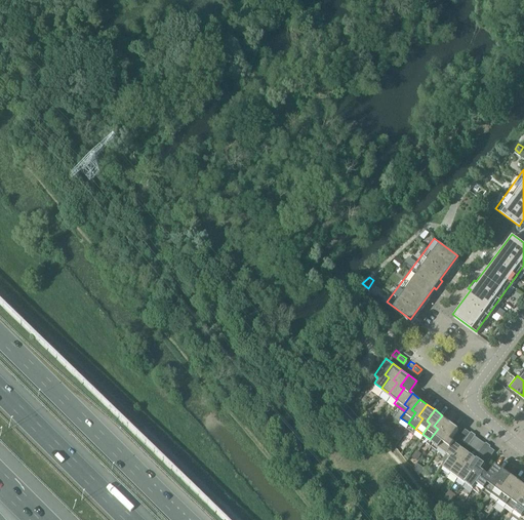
[(430,439),(437,445),(445,435),(441,432),(449,421),(442,415),(434,426),(438,429),(430,439)]
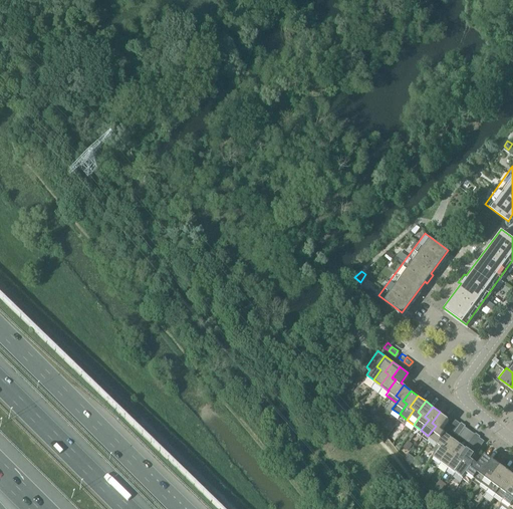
[(436,441),(444,430),(441,428),(448,418),(440,412),(432,423),(436,426),(428,436),(436,441)]
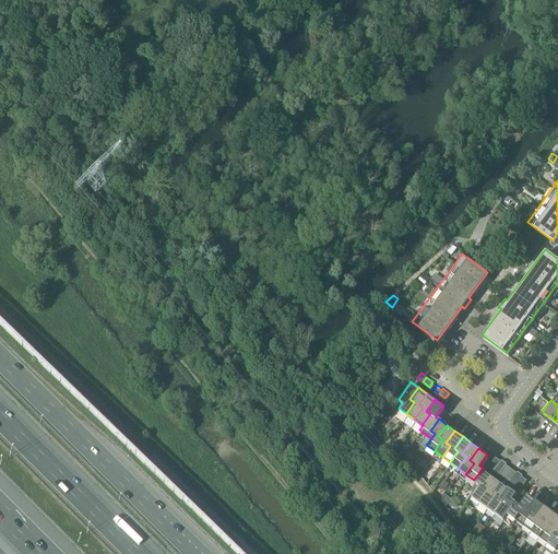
[(496,462),(501,466),(506,460),(500,456),(496,462)]
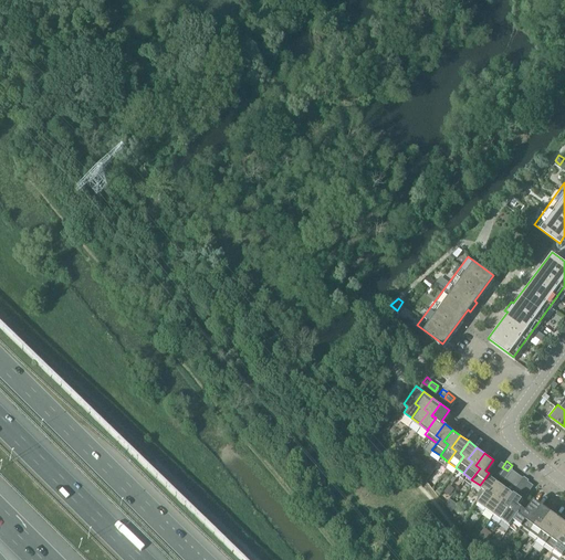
[(508,471),(502,467),(499,473),(503,476),(508,471)]
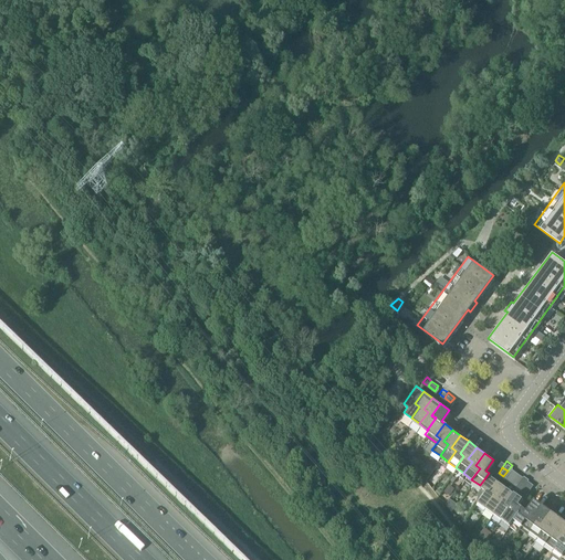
[(489,473),(480,485),(484,488),(475,499),(483,505),(492,494),(488,490),(497,478),(489,473)]
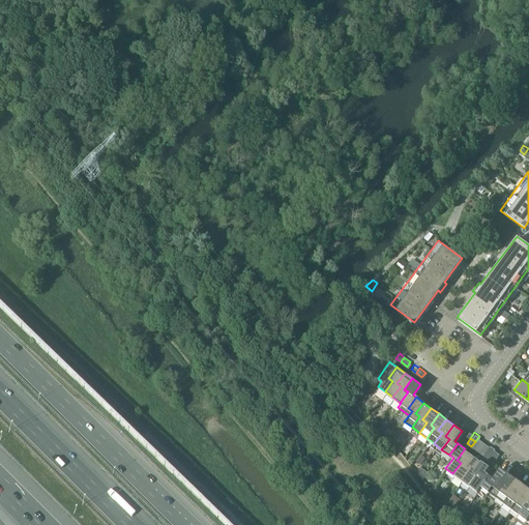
[(486,449),(490,453),(494,446),(490,443),(486,449)]
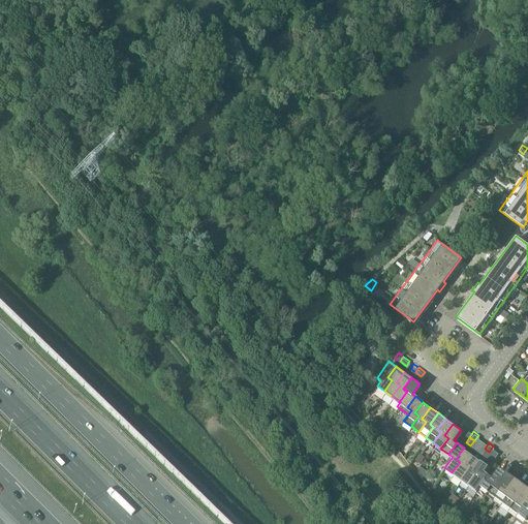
[(452,472),(460,479),(467,468),(464,465),(472,454),(464,448),(456,459),(460,462),(452,472)]
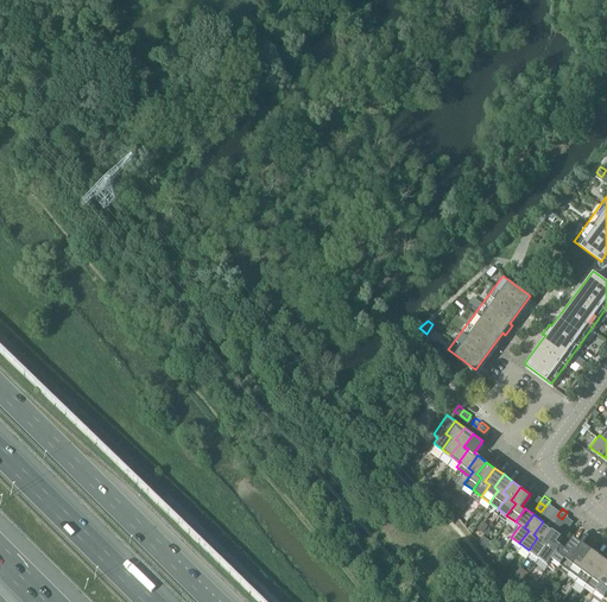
[(562,519),(557,515),(552,521),(558,525),(562,519)]
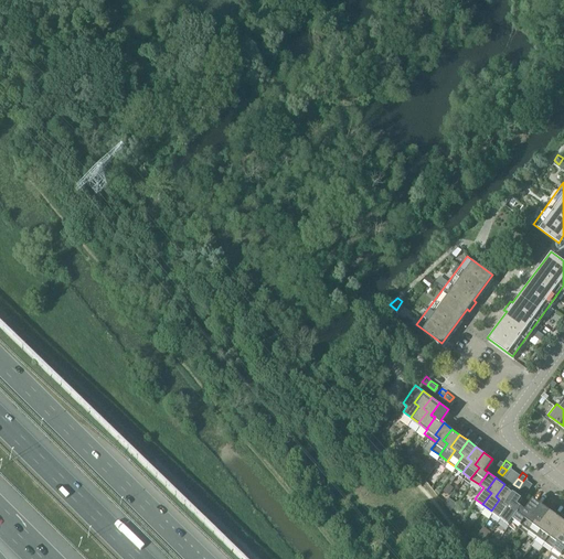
[(448,481),(443,487),(448,492),(454,484),(448,481)]
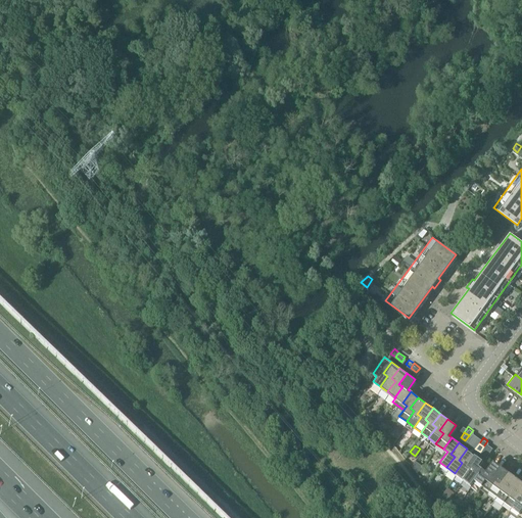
[(455,473),(462,478),(469,468),(466,465),(474,454),(467,449),(459,460),(462,463),(455,473)]
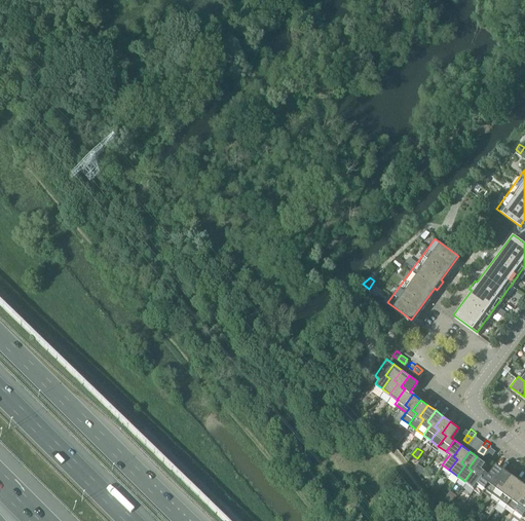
[(473,487),(477,482),(484,471),(481,468),(485,462),(477,456),(469,468),(472,471),(464,481),(473,487)]
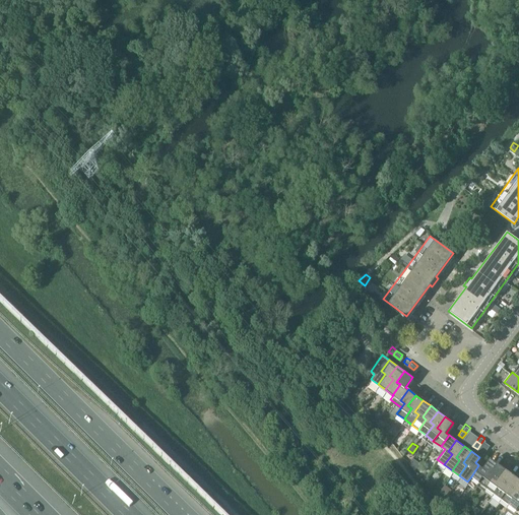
[(412,456),(409,460),(415,467),(419,461),(412,456)]
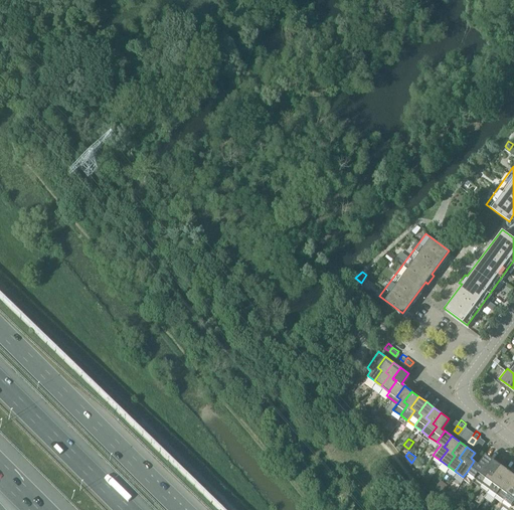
[(467,472),(473,477),(481,467),(484,469),(493,459),(485,453),(478,463),(474,461),(467,472)]
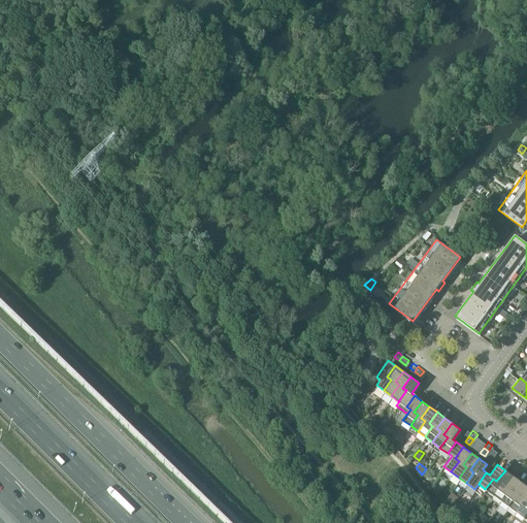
[(485,489),(493,494),(500,484),(504,487),(513,476),(505,470),(496,481),(493,479),(485,489)]
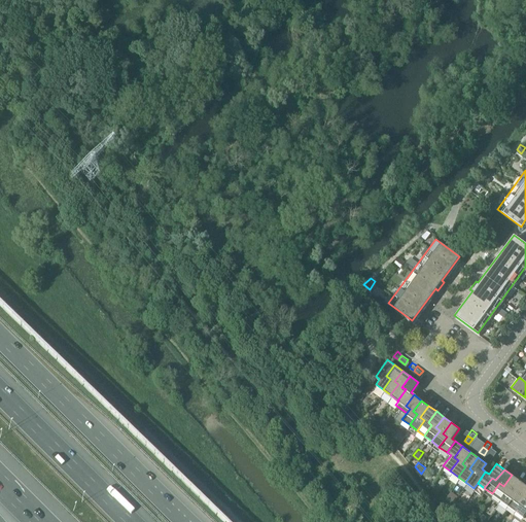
[(492,493),(497,497),(499,499),(507,488),(511,491),(519,480),(512,475),(503,486),(499,483),(492,493)]
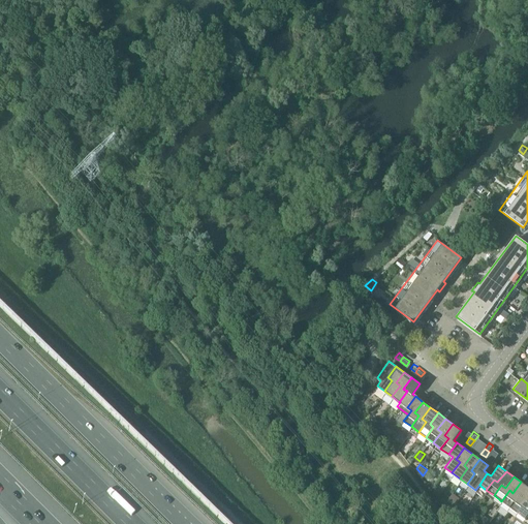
[(501,501),(508,506),(514,500),(517,496),(520,498),(527,487),(521,482),(513,493),(509,490),(501,501)]
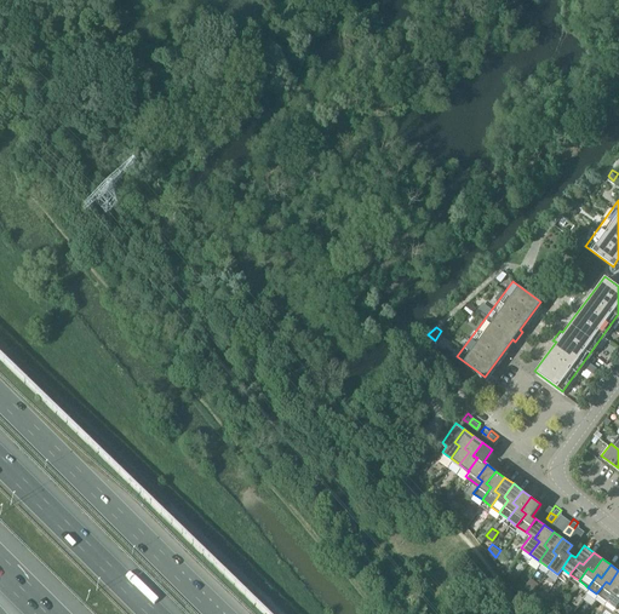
[(596,594),(605,600),(614,587),(618,590),(618,571),(609,584),(606,581),(602,586),(596,594)]
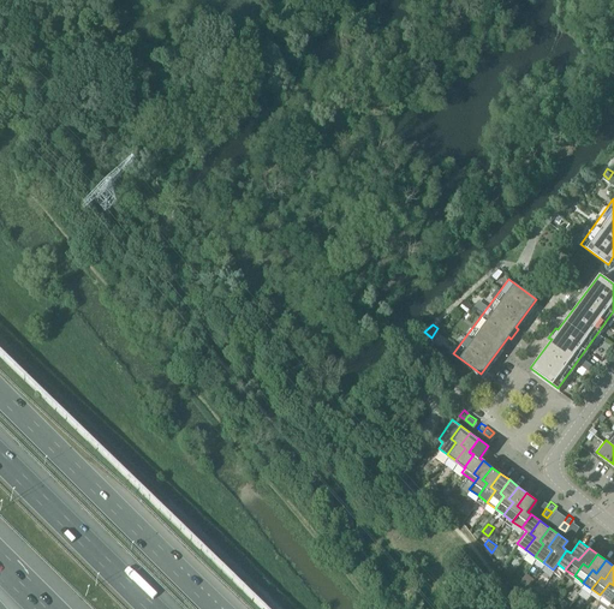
[(613,608),(613,585),(609,583),(600,595),(601,595),(598,598),(613,608)]
